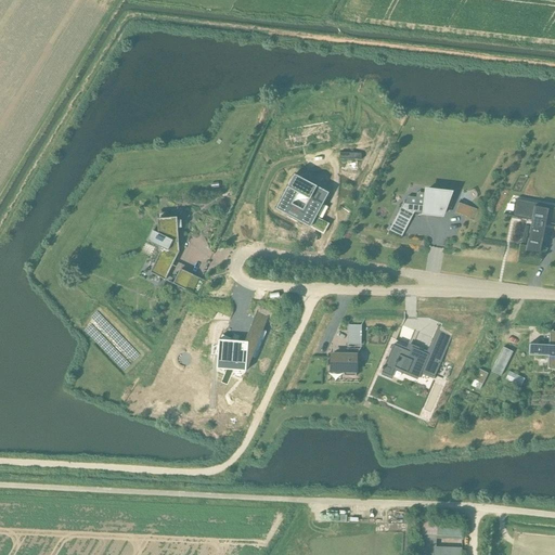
[(293,180),(280,210),(312,226),(327,194),(310,186),(293,180)]
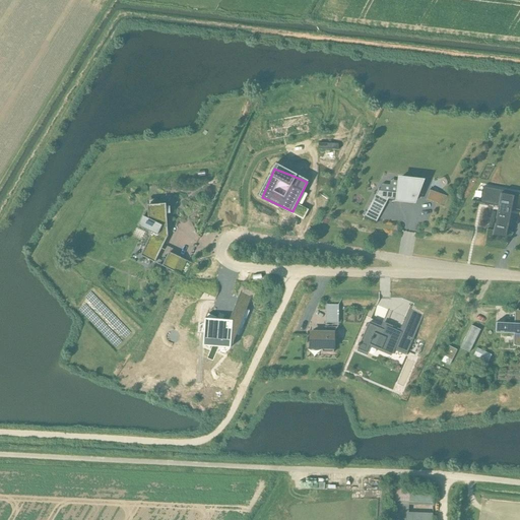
[(378,191),(365,216),(376,222),(389,199),(413,202),(421,181),(397,179),(397,181),(395,193),(378,191)]
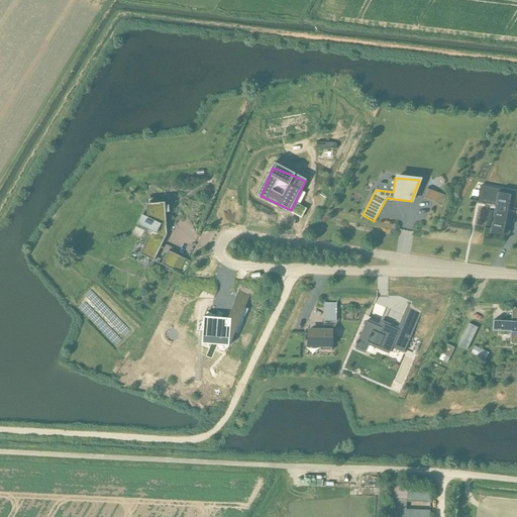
[(481,186),(478,202),(495,205),(490,234),(503,235),(508,208),(512,208),(515,193),(481,186)]
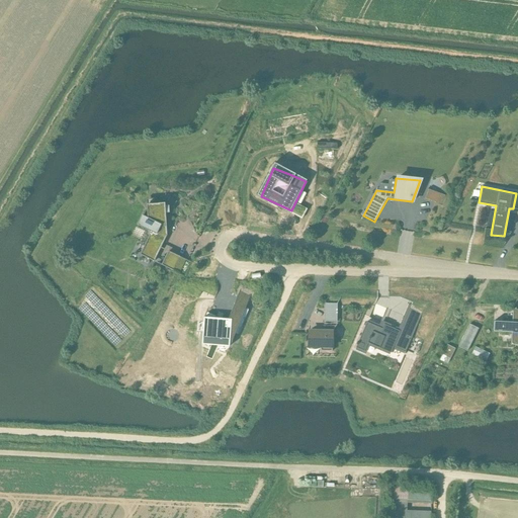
[(445,195),(428,189),(424,199),(441,205),(445,195)]
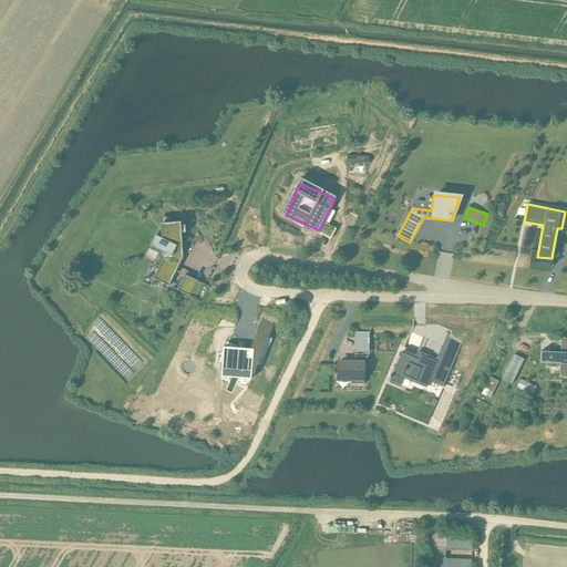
[(168,287),(181,263),(183,258),(183,255),(186,247),(182,245),(181,234),(185,234),(185,225),(181,226),(181,223),(161,224),(162,238),(155,236),(150,246),(163,253),(163,259),(153,279),(168,287)]
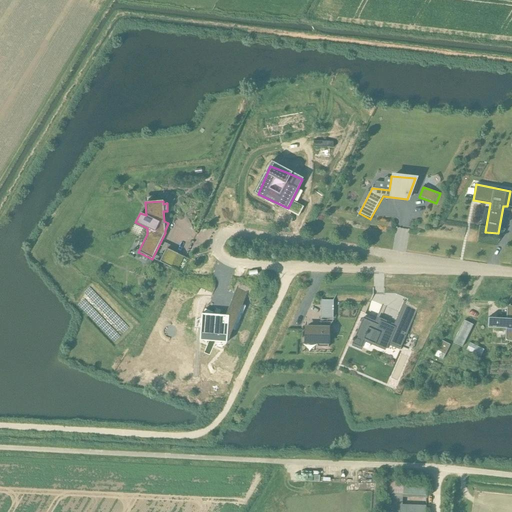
[(176,270),(183,257),(183,256),(166,248),(159,262),(176,270)]
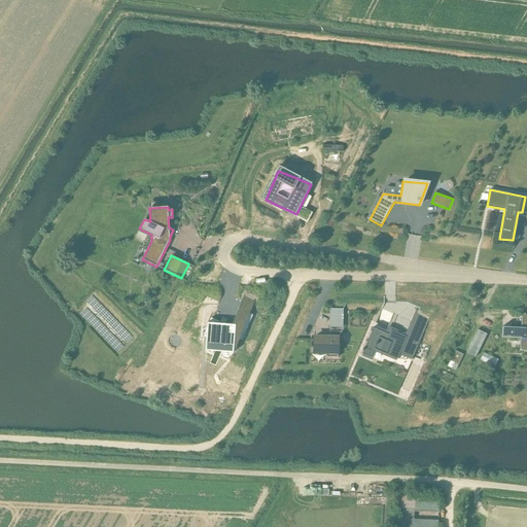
[(511,327),(511,338),(520,339),(520,351),(526,351),(526,320),(522,321),(523,315),(523,312),(526,304),(522,311),(521,327),(511,327)]
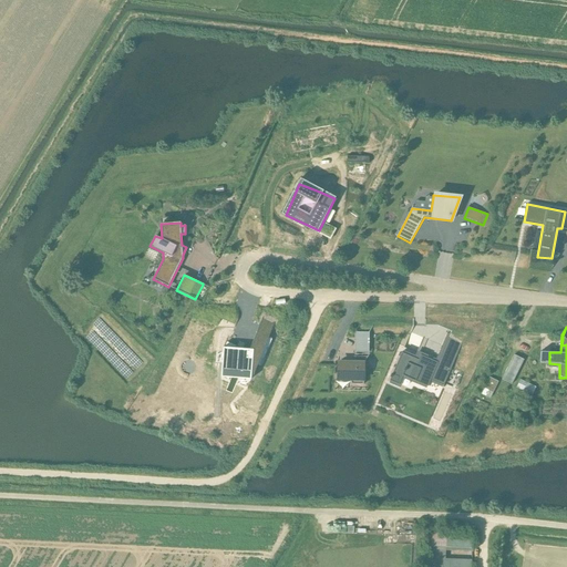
[(369,332),(354,332),(354,352),(369,352),(369,332)]
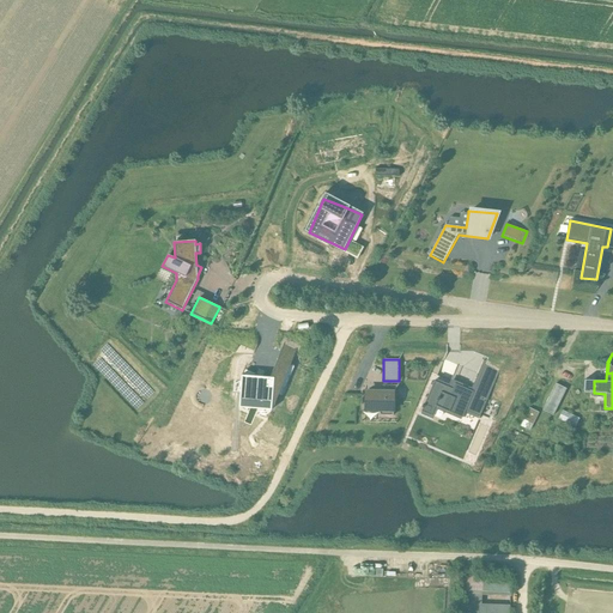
[(436,378),(420,414),(431,419),(436,407),(477,424),(503,369),(486,362),(471,393),(436,378)]
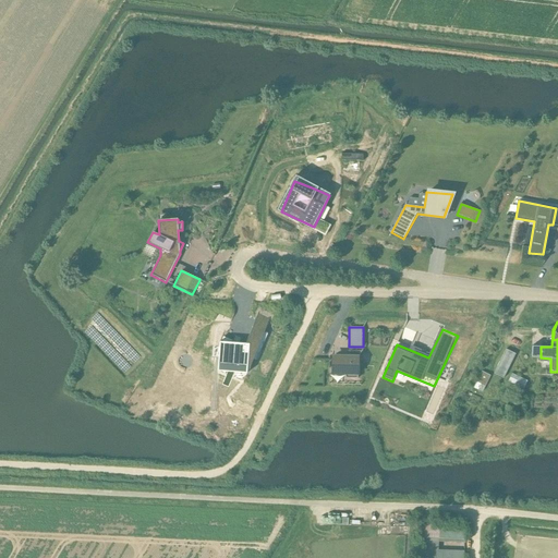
[(181,338),(169,363),(183,370),(179,378),(198,387),(203,376),(221,385),(234,358),(245,363),(257,340),(235,330),(225,353),(215,349),(209,359),(195,353),(198,347),(181,338)]
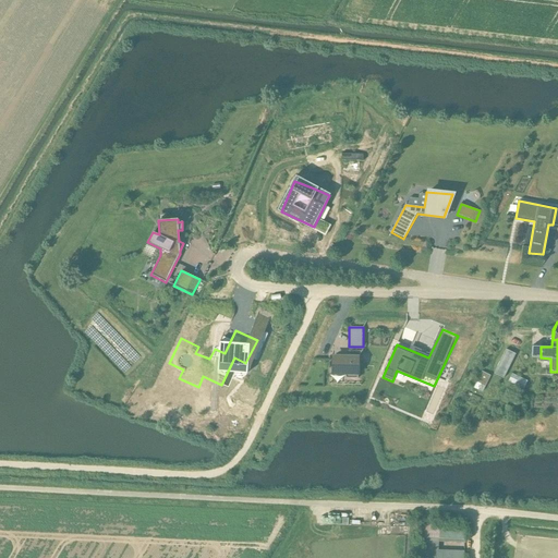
[(506,350),(494,374),(504,378),(516,354),(506,350)]
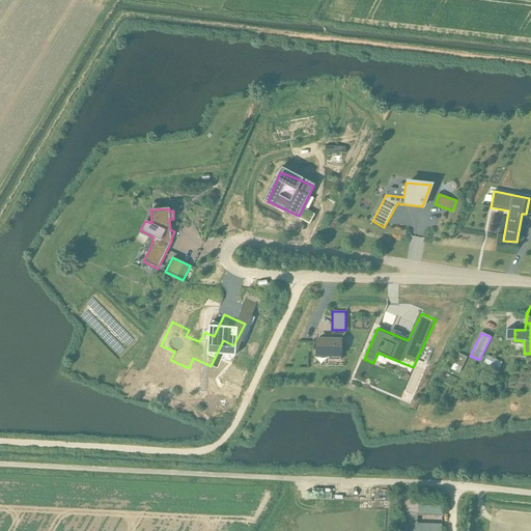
[(316,339),(316,355),(329,355),(329,360),(340,360),(340,355),(340,339),(316,339)]
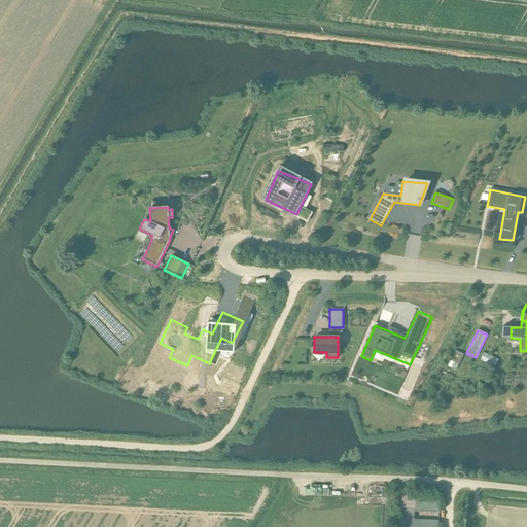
[(455,351),(451,360),(458,364),(463,355),(455,351)]
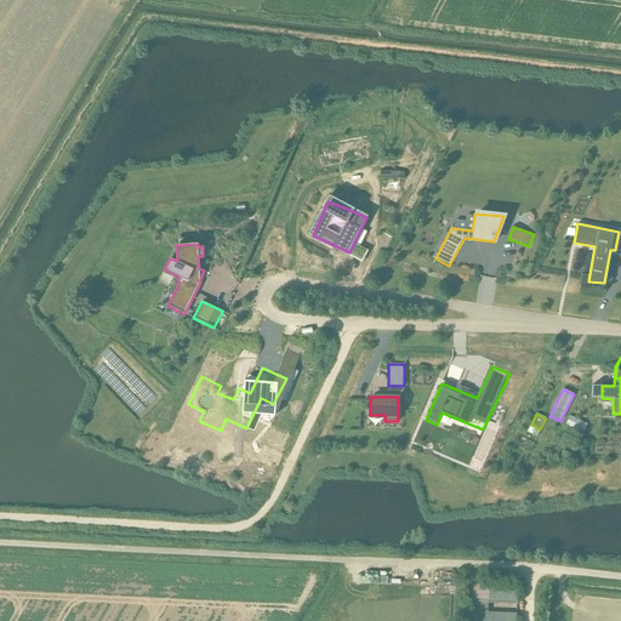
[(472,586),(471,611),(479,611),(480,599),(518,602),(518,587),(472,586)]
